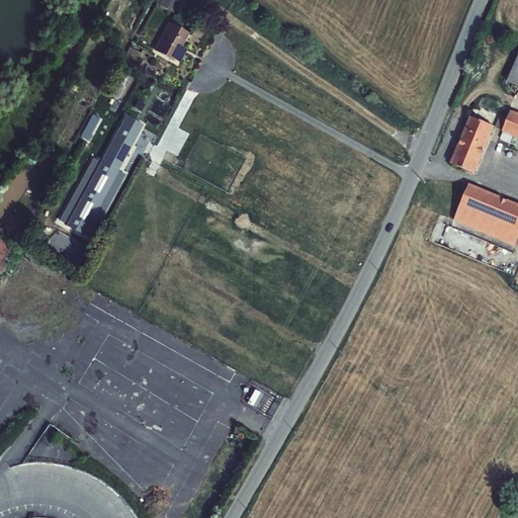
[(160,0),(158,4),(172,13),(179,3),(174,0),(160,0)]
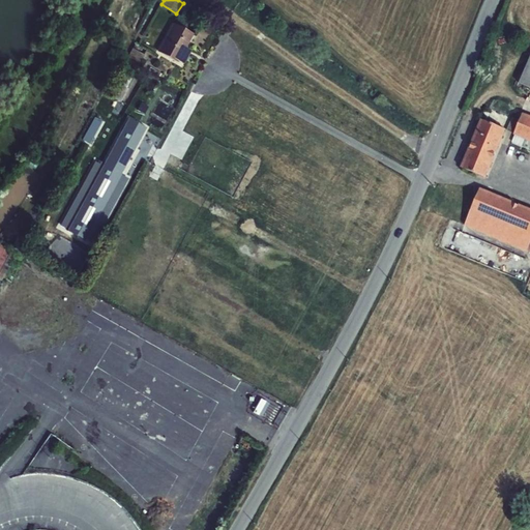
[(173,22),(157,51),(178,62),(178,61),(183,64),(192,50),(185,47),(194,33),(173,22)]
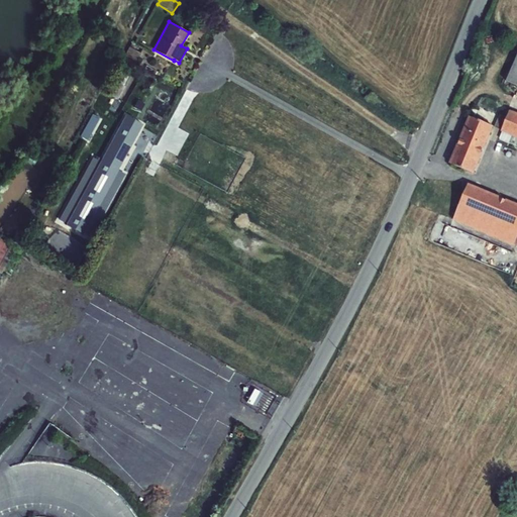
[(129,46),(122,61),(134,67),(141,53),(129,46)]
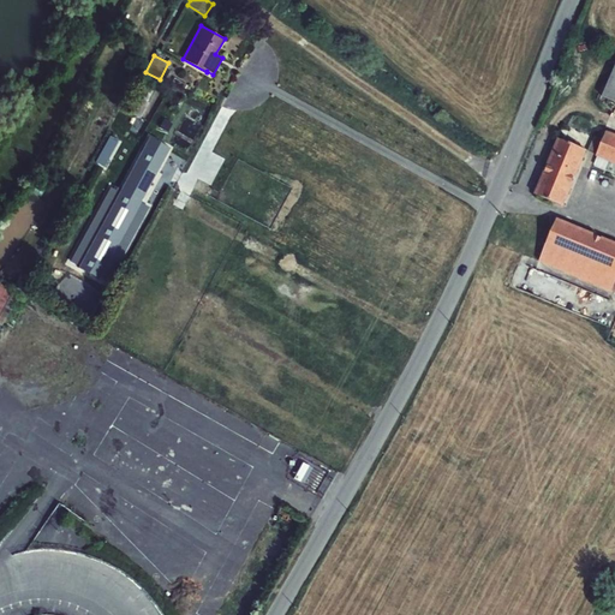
[(614,65),(602,96),(614,101),(614,65)]
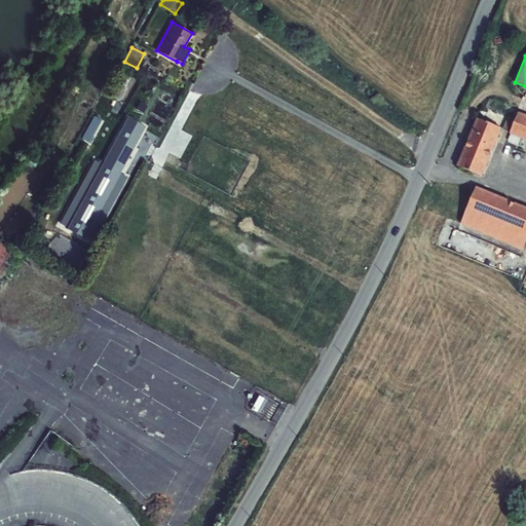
[(149,66),(147,70),(159,77),(160,73),(149,66)]
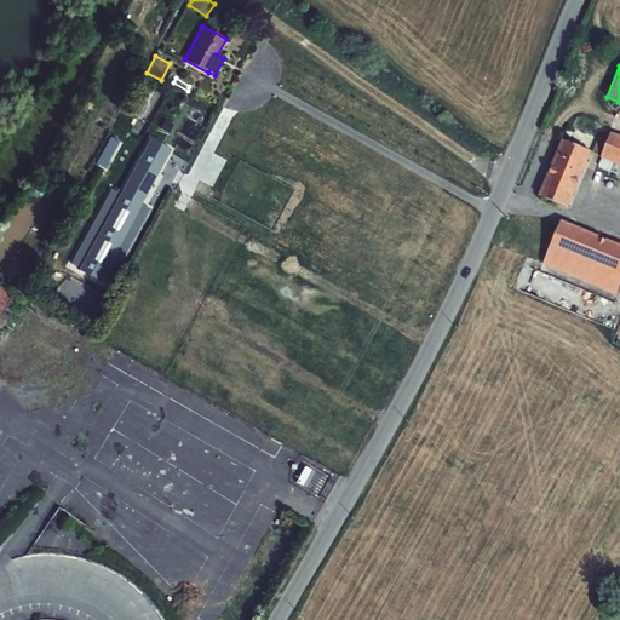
[(135,112),(142,115),(156,86),(148,82),(135,112)]
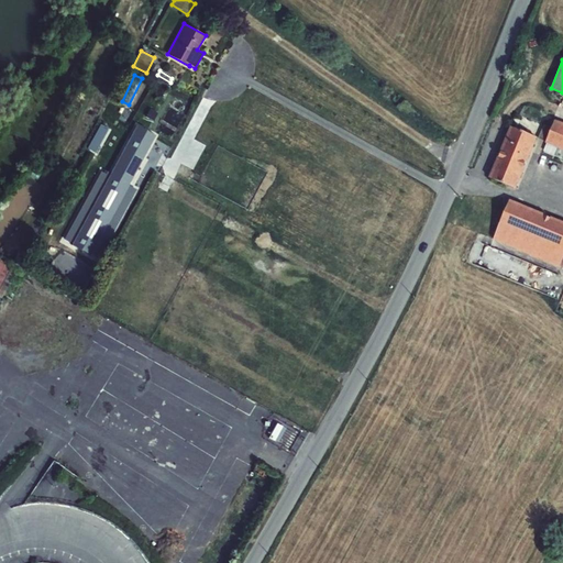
[(562,122),(555,120),(545,143),(559,148),(555,154),(562,157),(562,122)]
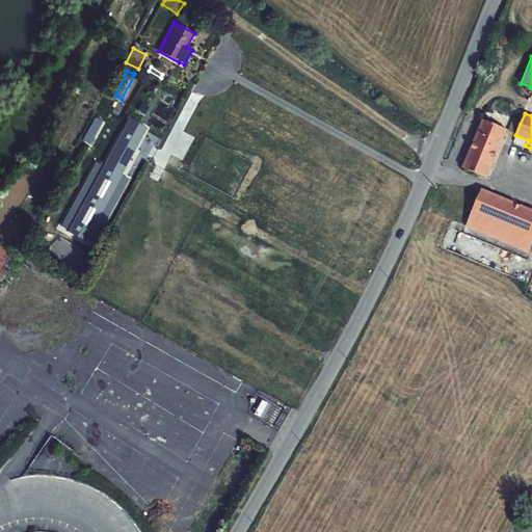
[(482,120),(461,167),(488,179),(508,130),(482,120)]
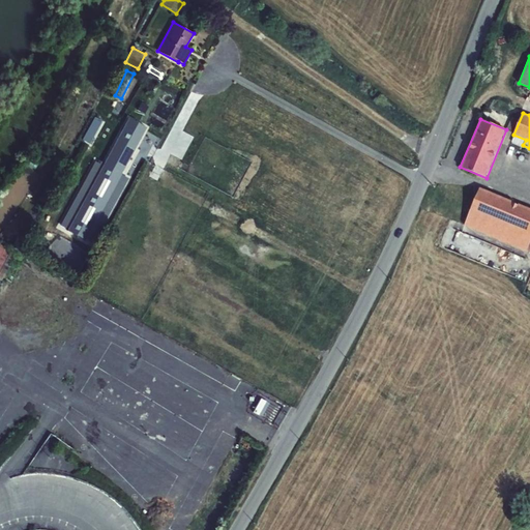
[(133,164),(133,163),(137,164),(140,159),(131,154),(126,160),(133,164)]
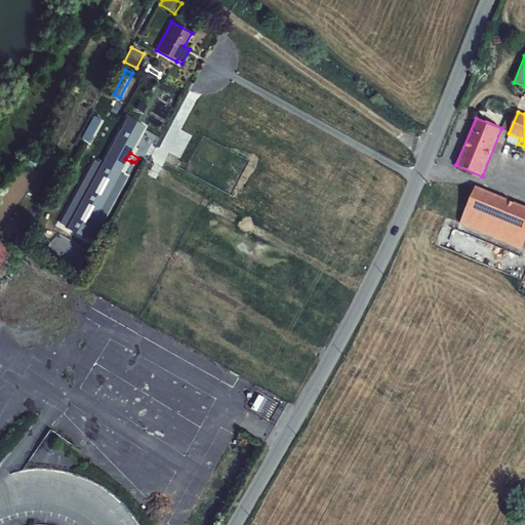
[(524,206),(475,186),(459,223),(521,249),(522,247),(524,248),(524,206)]
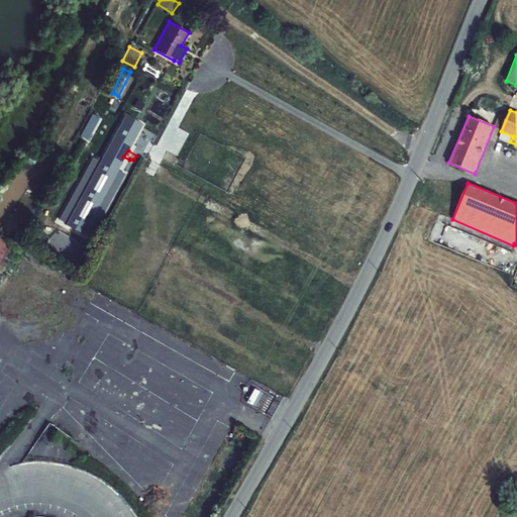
[(60,196),(69,201),(72,197),(63,191),(60,196)]
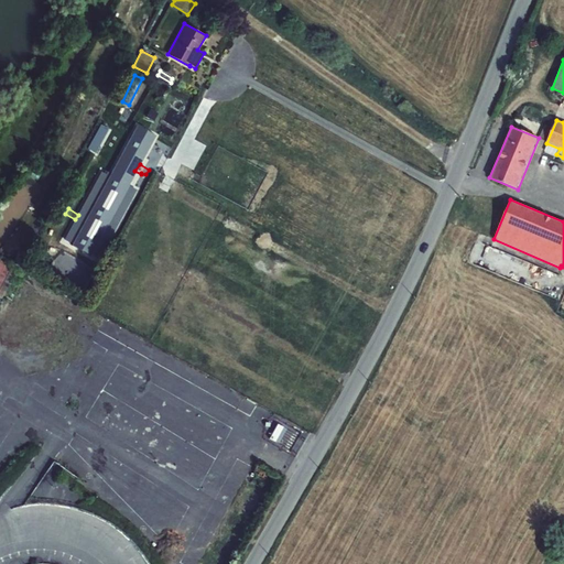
[(0,223),(11,228),(17,216),(4,210),(0,219),(0,223)]
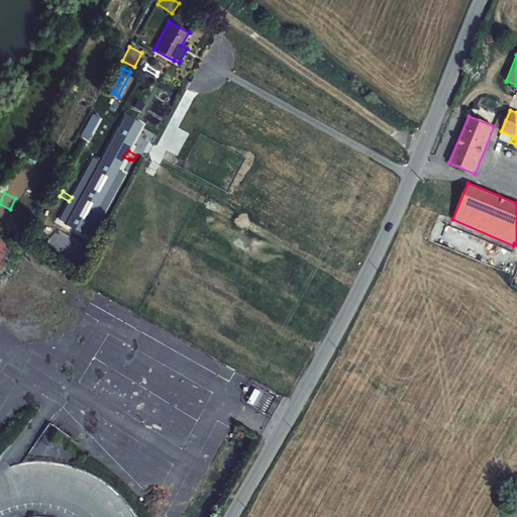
[(99,214),(100,213),(86,205),(83,210),(96,219),(99,214)]
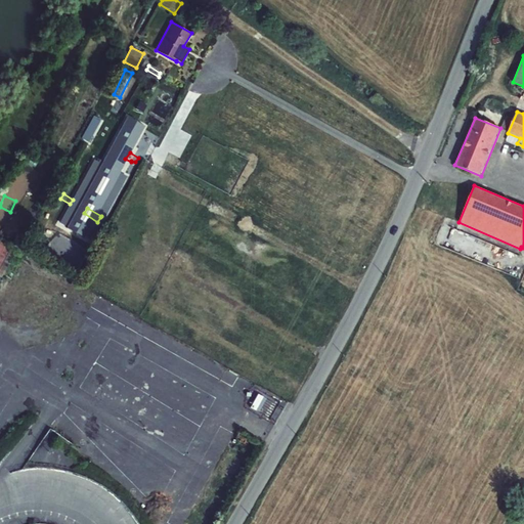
[(100,217),(107,222),(111,218),(103,214),(101,216),(100,217)]
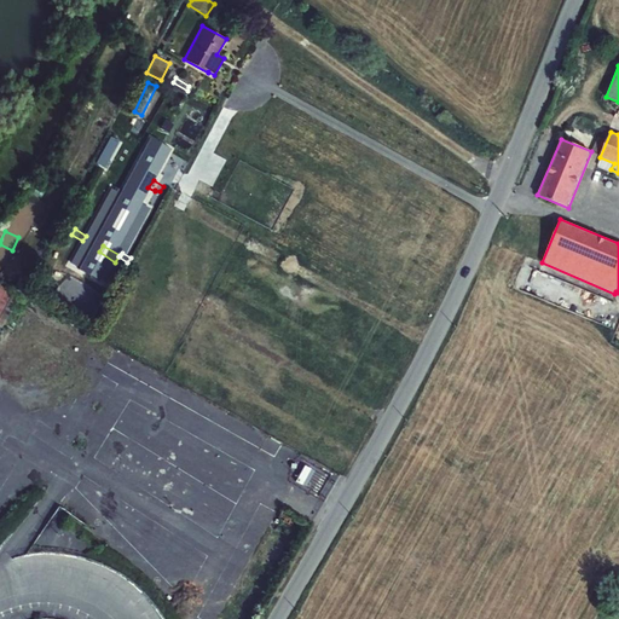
[(0,284),(0,325),(1,328),(19,295),(0,284)]
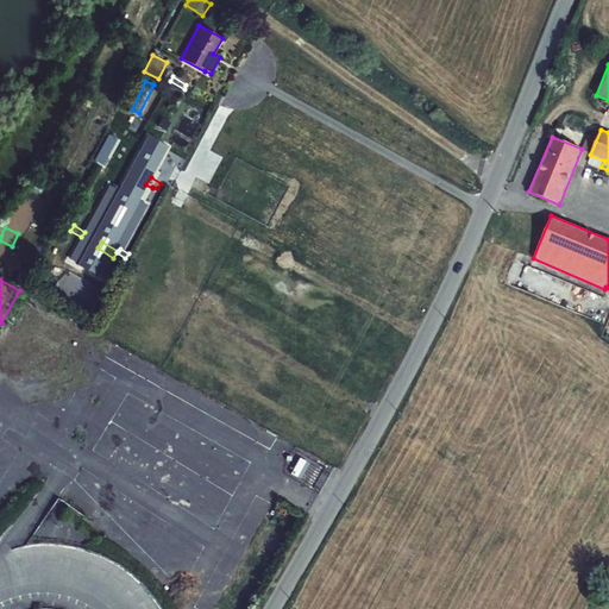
[(585,316),(603,324),(608,311),(608,301),(594,295),(585,316)]
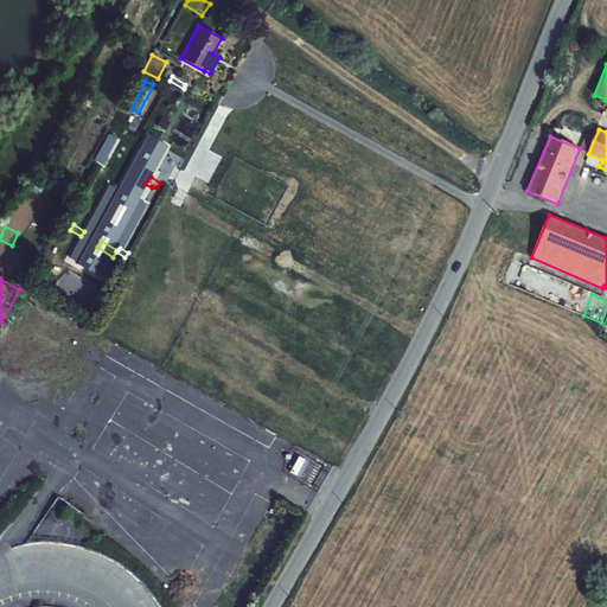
[(287,473),(298,479),(310,458),(298,452),(287,473)]
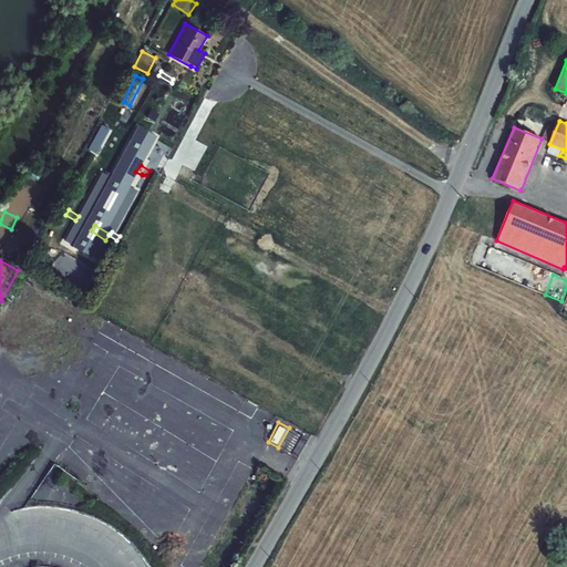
[(253,514),(258,498),(251,496),(246,511),(253,514)]
